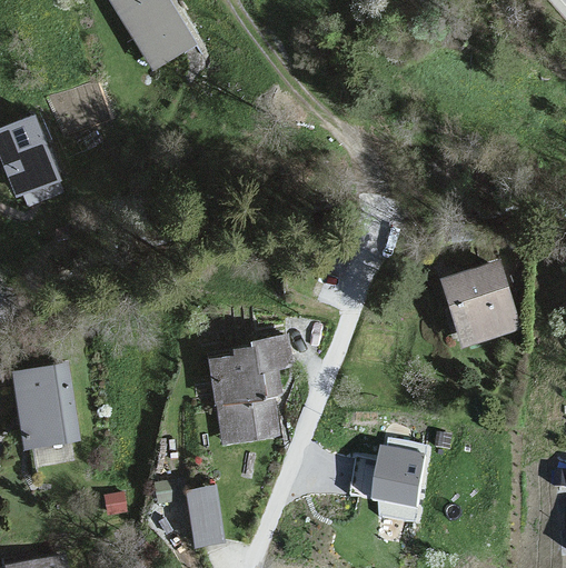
[(111,0),(151,71),(198,50),(167,0),(111,0)]
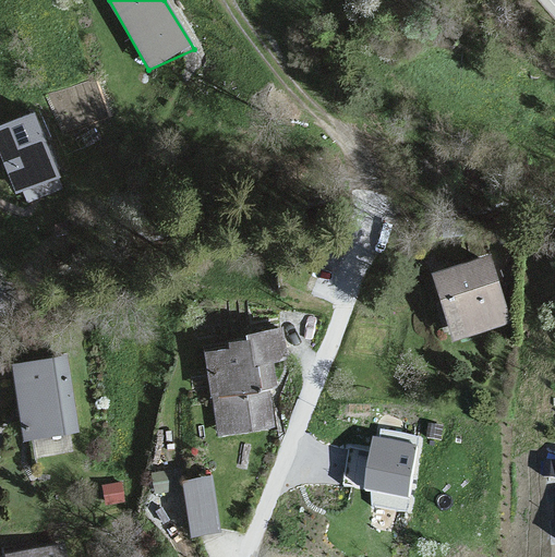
[(37,117),(0,131),(0,149),(16,191),(61,176),(37,117)]
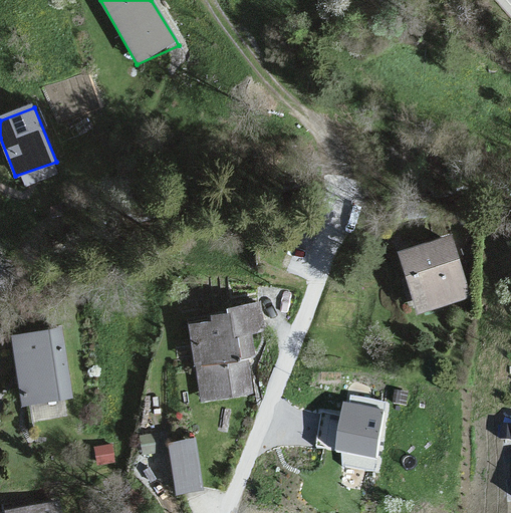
[(454,233),(399,250),(419,312),(467,296),(454,233)]
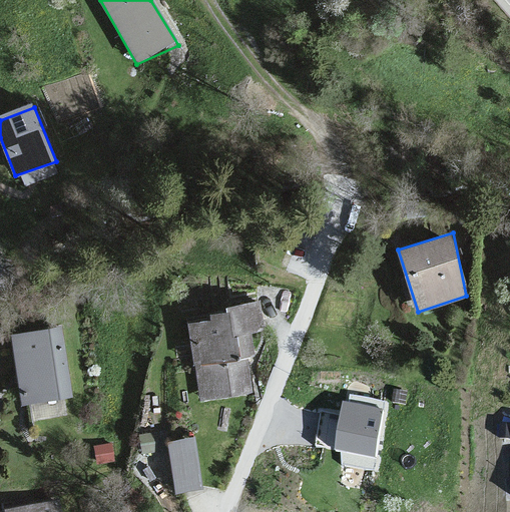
[(260,298),(186,323),(199,404),(248,395),(244,358),(253,355),(247,334),(265,332),(260,298)]
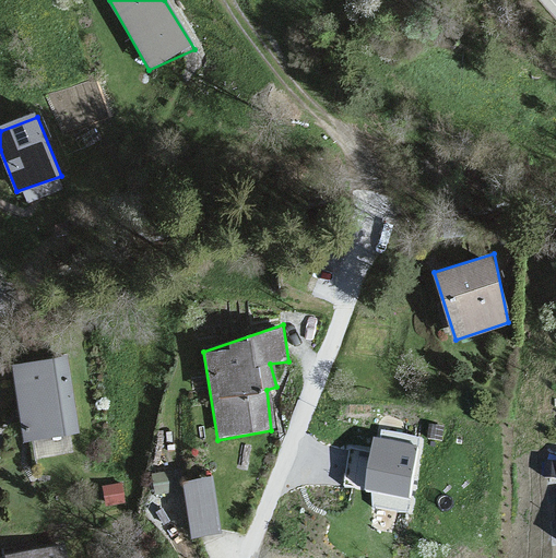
[(68,361),(14,364),(23,435),(77,431),(68,361)]
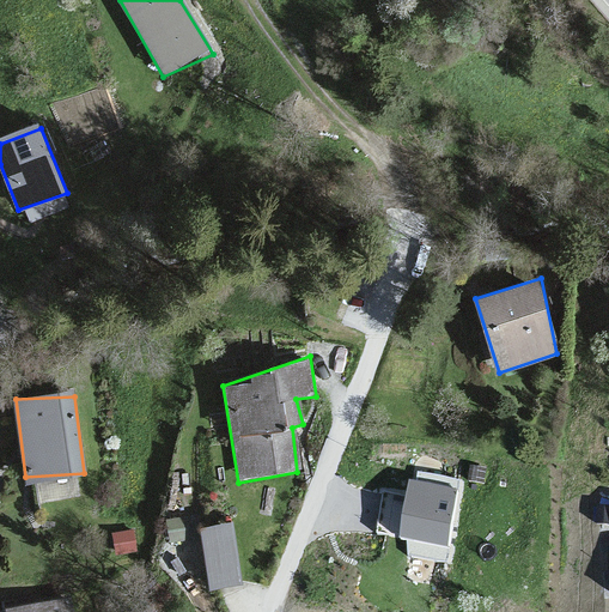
[(464,478),(421,472),(421,482),(415,482),(406,537),(406,540),(412,540),(413,556),(451,562),(464,478)]
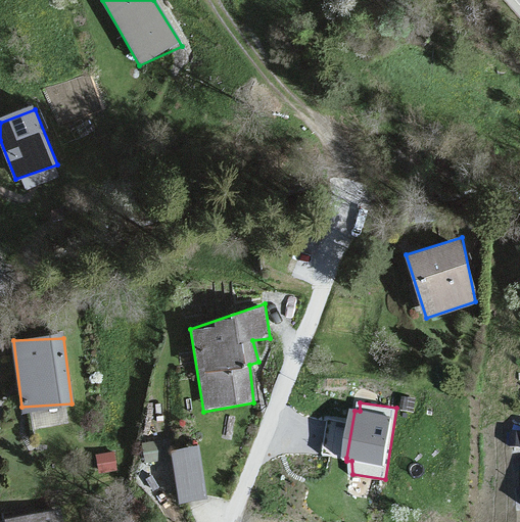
[(198,446),(170,449),(179,504),(206,499),(198,446)]
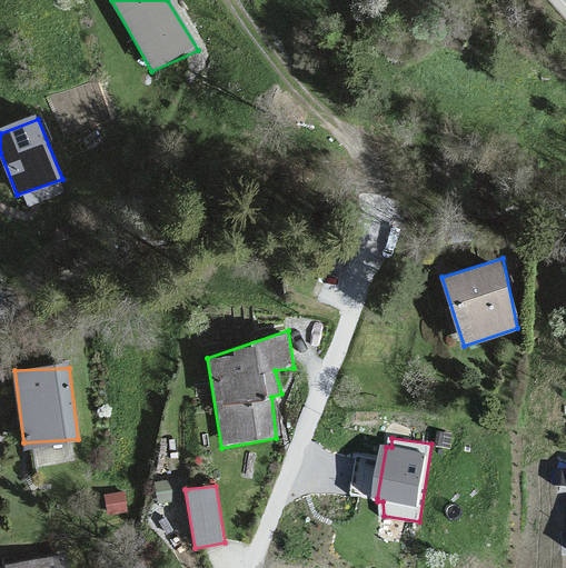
[(70,567),(68,552),(3,559),(5,567),(70,567)]
